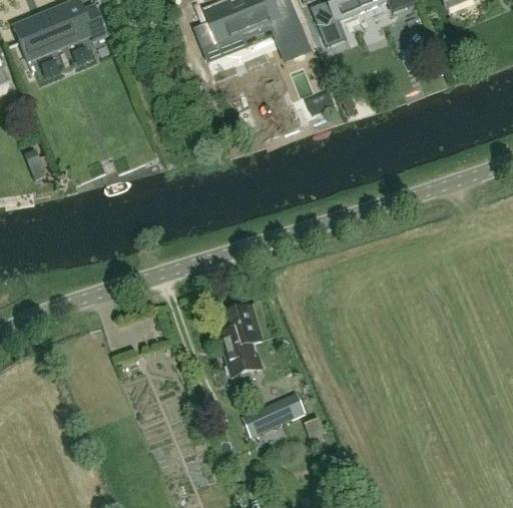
[(106,34),(93,5),(82,10),(78,0),(76,0),(13,25),(27,59),(75,39),(91,33),(94,39),(106,34)]
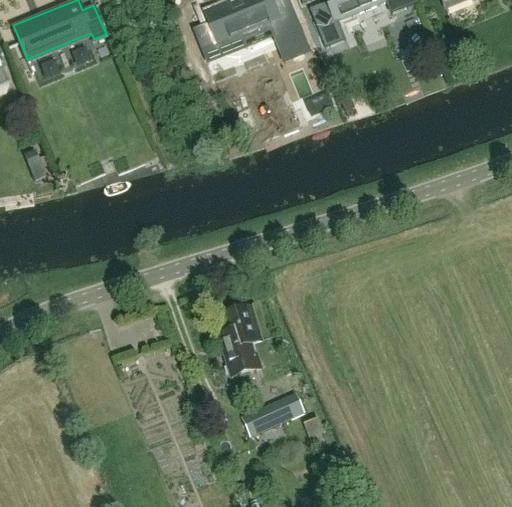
[(311,50),(289,0),(231,0),(205,11),(209,23),(195,29),(204,50),(269,23),(285,61),(311,50)]
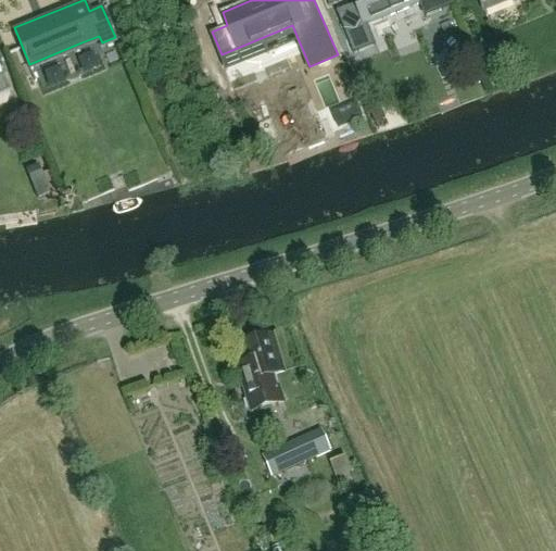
[(357,0),(358,2),(338,11),(353,51),(375,42),(367,23),(421,0),(426,13),(450,3),(447,0),(357,0)]
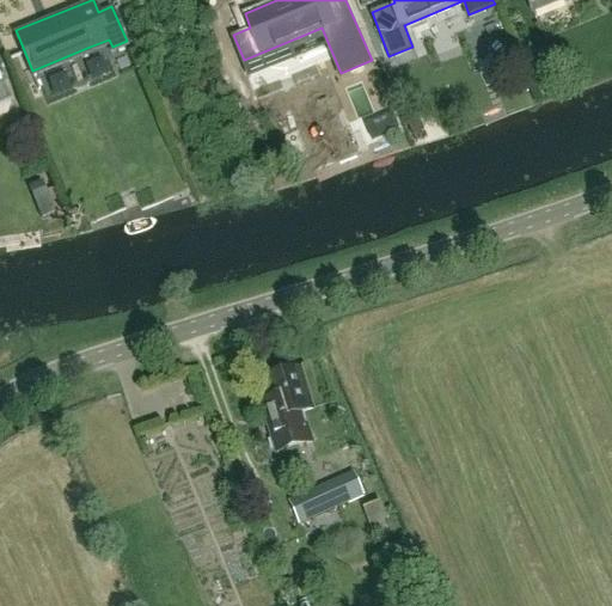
[(42,176),(28,182),(40,213),(53,208),(42,176)]
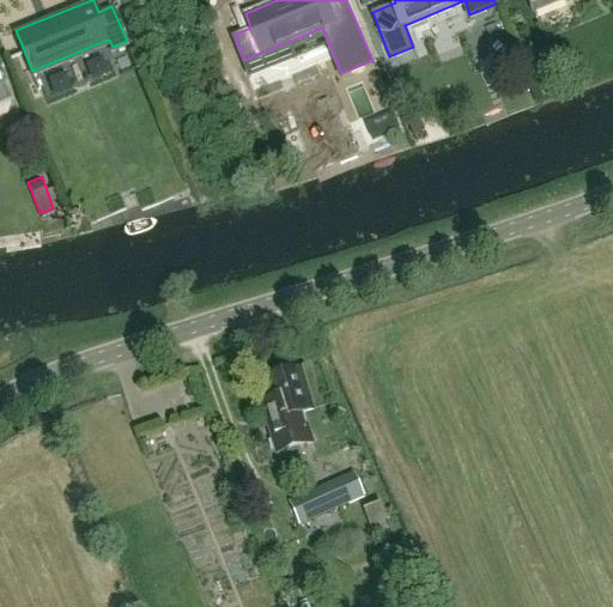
[(301,411),(315,407),(302,366),(266,377),(267,378),(272,376),(278,396),(262,401),(278,451),(314,439),(308,423),(305,424),(301,411)]
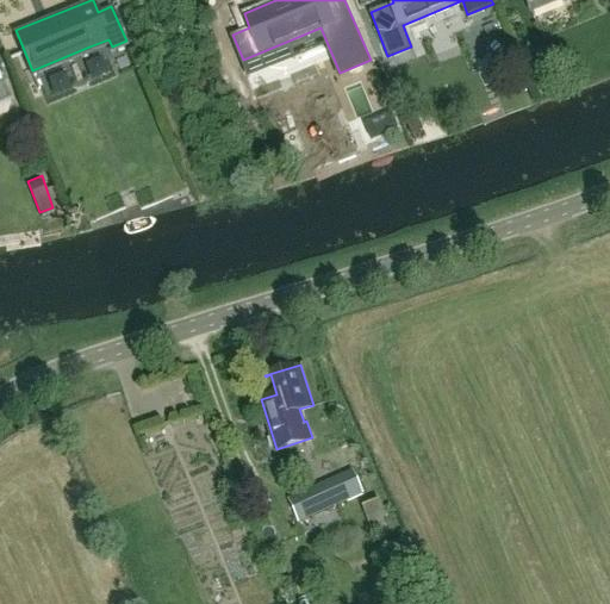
[(221,577),(248,570),(209,428),(174,437),(181,466),(163,471),(168,487),(193,480),(221,577)]
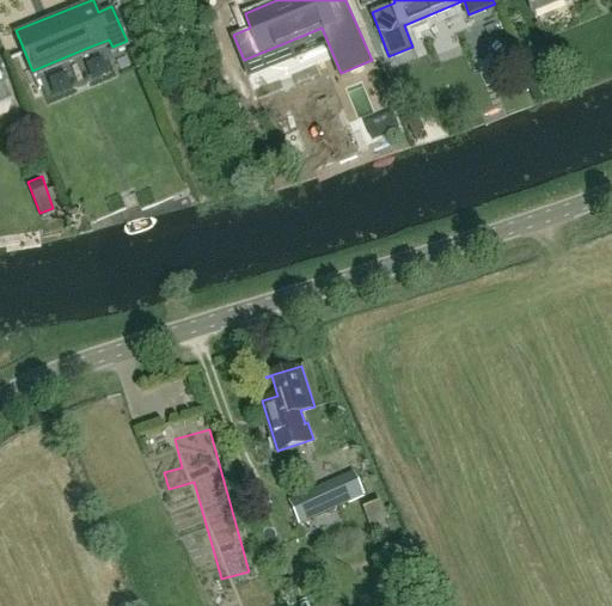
[(350,497),(363,491),(359,482),(354,470),(338,477),(289,499),(298,520),(350,497)]
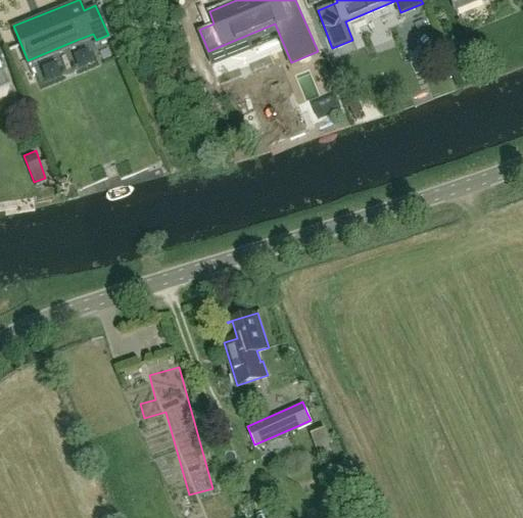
[(326,426),(313,431),(316,441),(330,436),(326,426)]
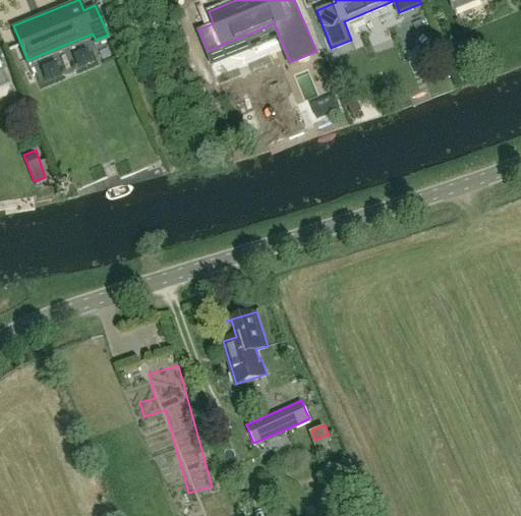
[(212,515),(216,515),(228,508),(214,490),(200,501),(212,515)]
